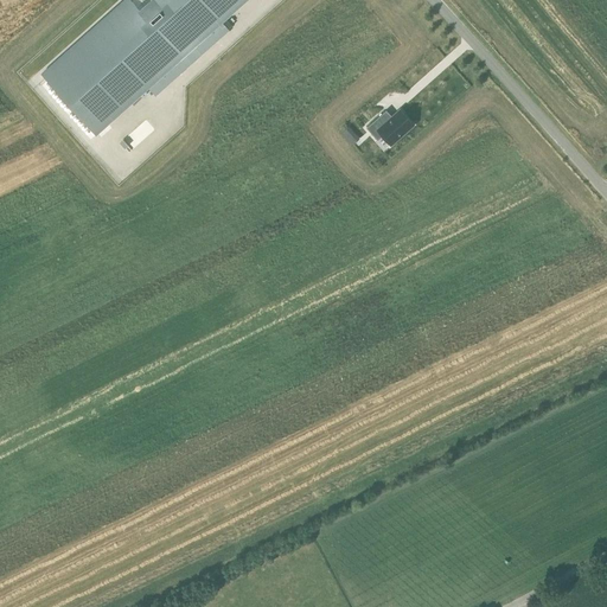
[(125,0),(42,75),(96,135),(149,89),(155,96),(229,30),(223,23),(248,0),(125,0)]
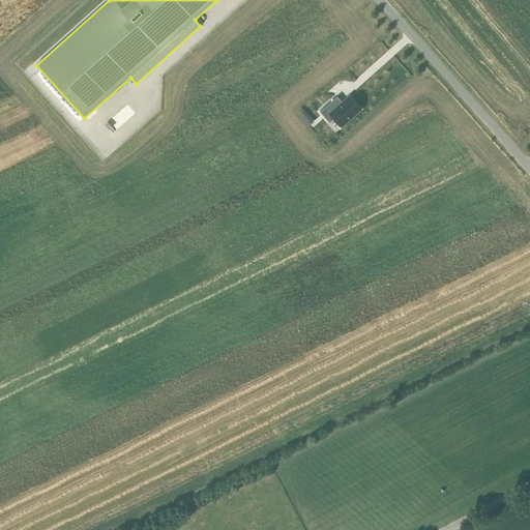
[(351,21),(341,31),(349,39),(359,30),(351,21)]
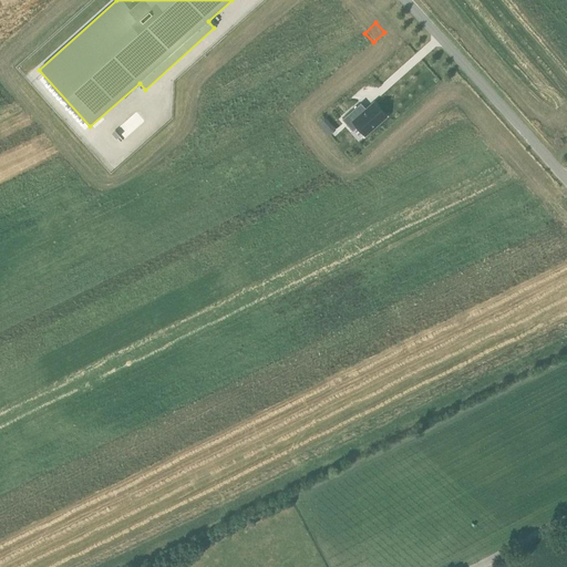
[(203,70),(187,79),(195,92),(210,83),(203,70)]
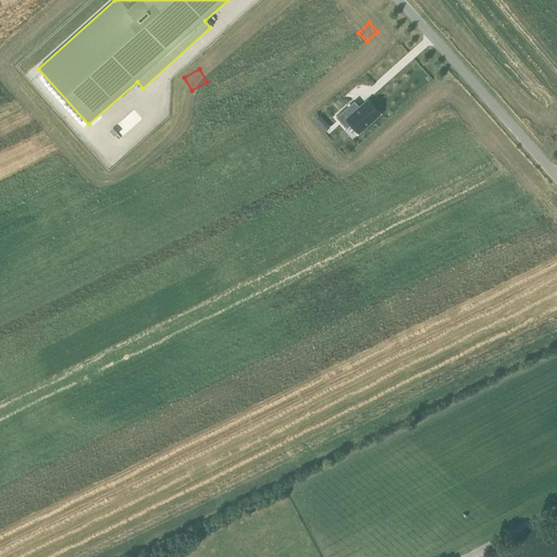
[(309,77),(298,84),(301,88),(311,82),(309,77)]
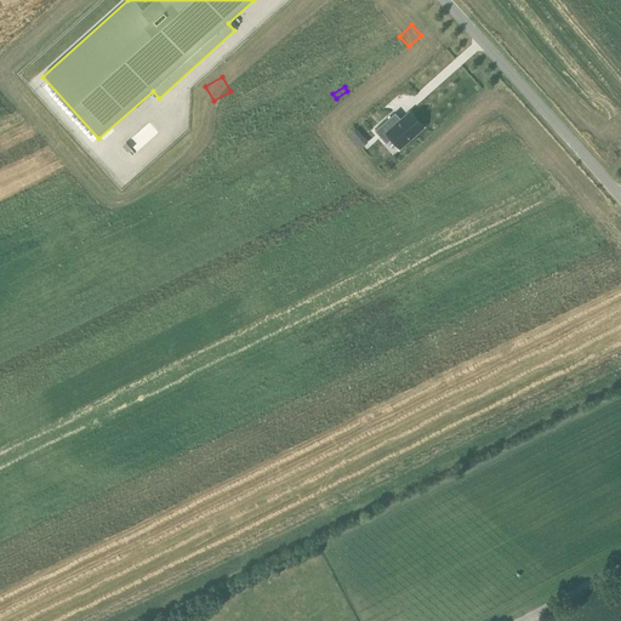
[(347,92),(337,100),(346,110),(357,103),(347,92)]
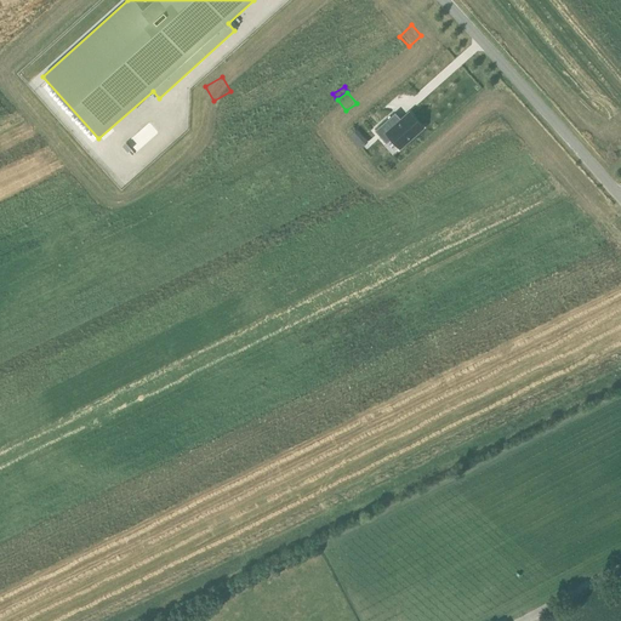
[(393,114),(375,130),(387,142),(391,137),(399,147),(423,126),(409,110),(400,118),(399,117),(397,119),(393,114)]
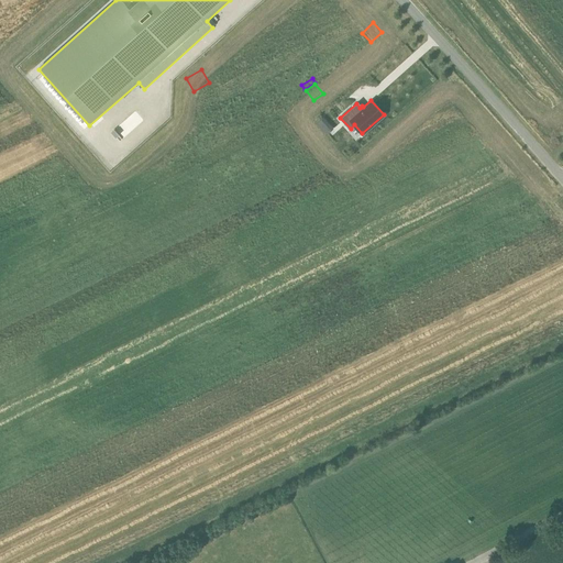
[(320,128),(327,121),(323,117),(316,123),(320,128)]
